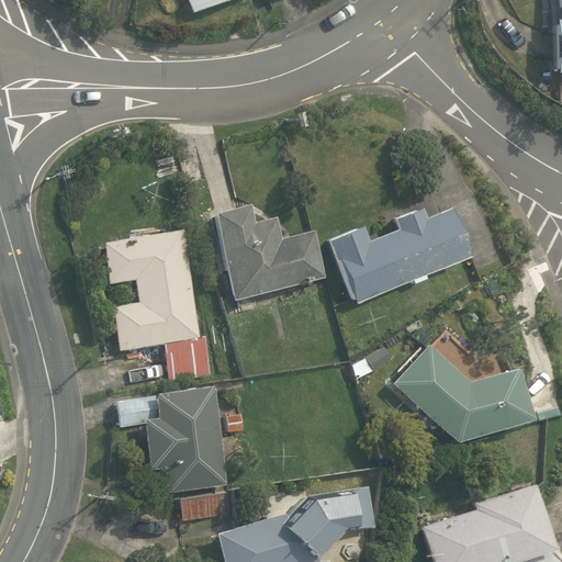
[(234,0),(186,0),(191,15),(234,0)]
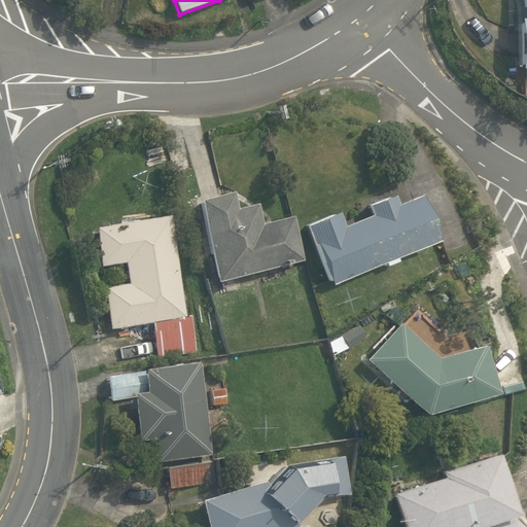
[(526,69),(526,0),(513,0),(513,20),(510,20),(510,70),(526,69)]
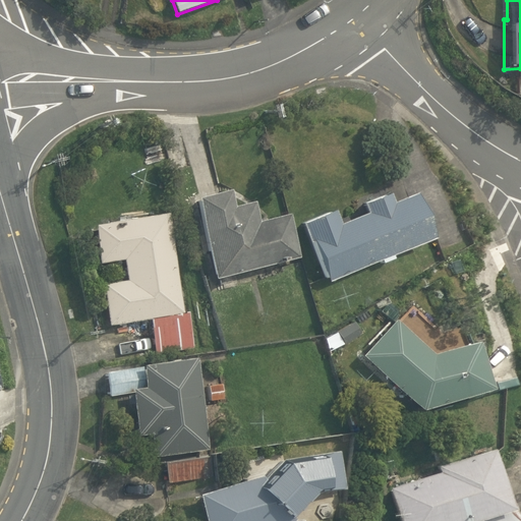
[(232,189),(197,198),(217,280),(302,257),(291,214),(264,221),(263,217),(259,217),(255,200),(235,207),(232,189)]
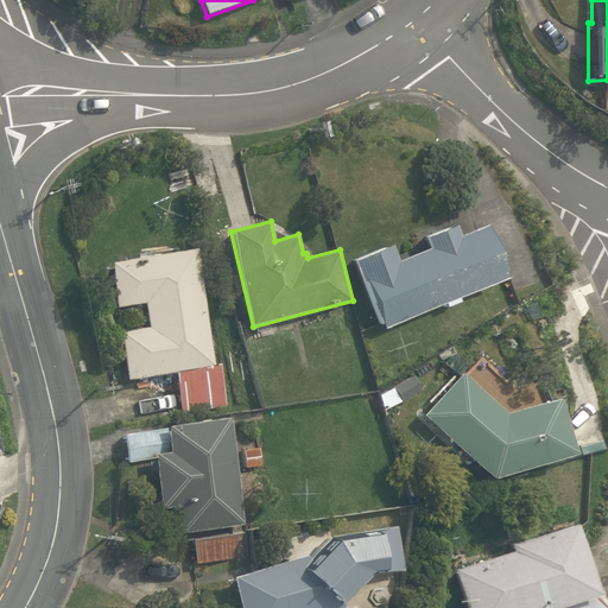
[(392,245),(354,261),(362,283),(365,283),(385,329),(445,304),(448,308),(460,302),(458,298),(507,279),(486,226),(458,236),(455,227),(425,238),(430,248),(398,261),(392,245)]
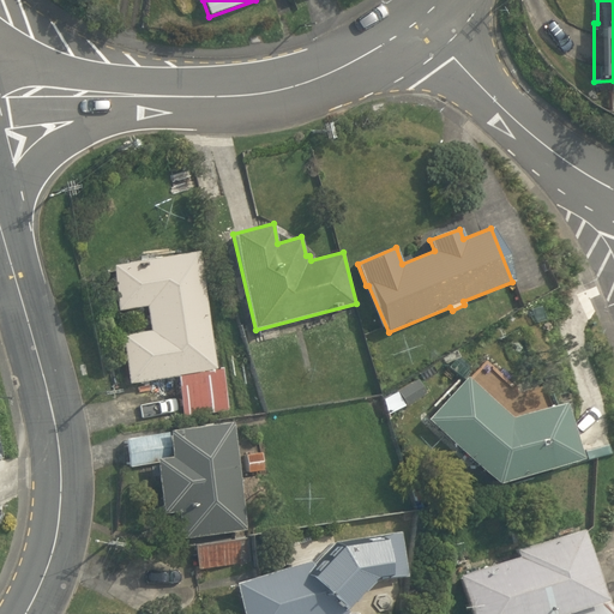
[(121,335),(128,384),(178,377),(182,419),(230,411),(224,368),(217,369),(200,251),(112,265),(119,311),(146,306),(151,331),(121,335)]
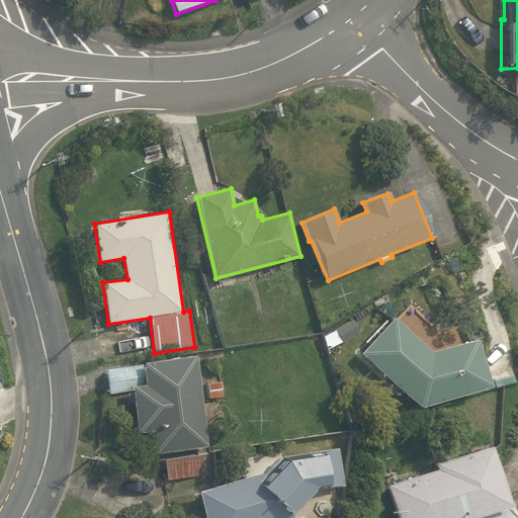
[(475,340),(433,352),(395,318),(360,354),(420,408),(489,386),(475,340)]
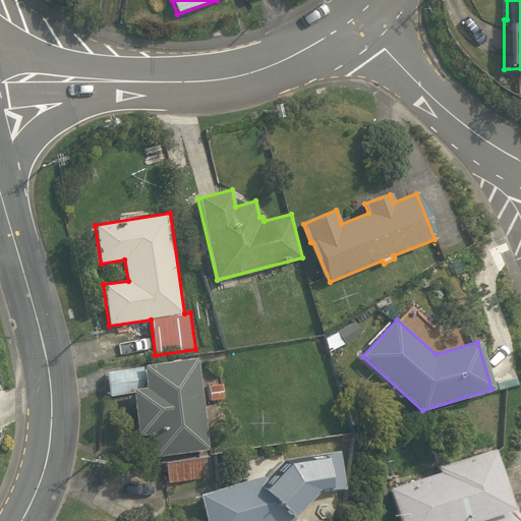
[(152,433),(155,457),(210,450),(197,358),(143,365),(143,367),(107,372),(111,397),(133,394),(139,436),(152,433)]
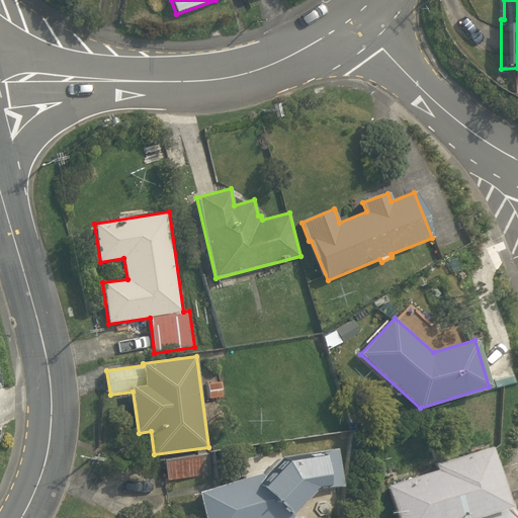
[(223,382),(207,383),(209,399),(224,398),(223,382)]
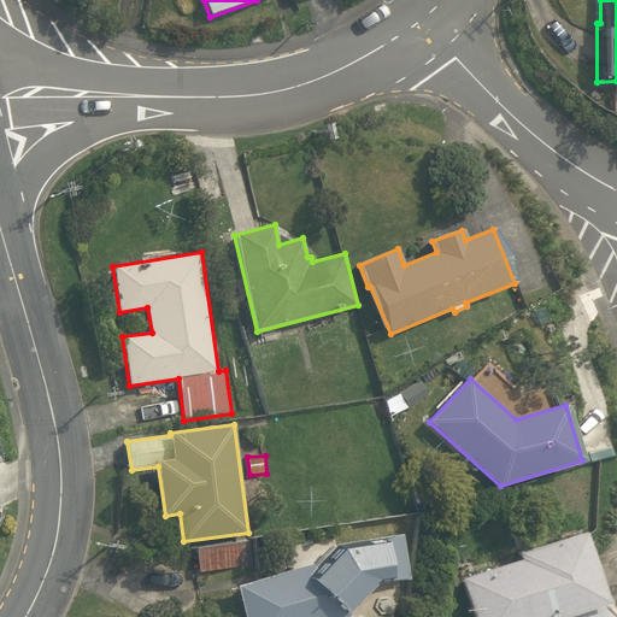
[(519,560),(462,579),(474,616),(616,616),(616,615),(595,553),(592,554),(583,532),(517,552),(519,560)]
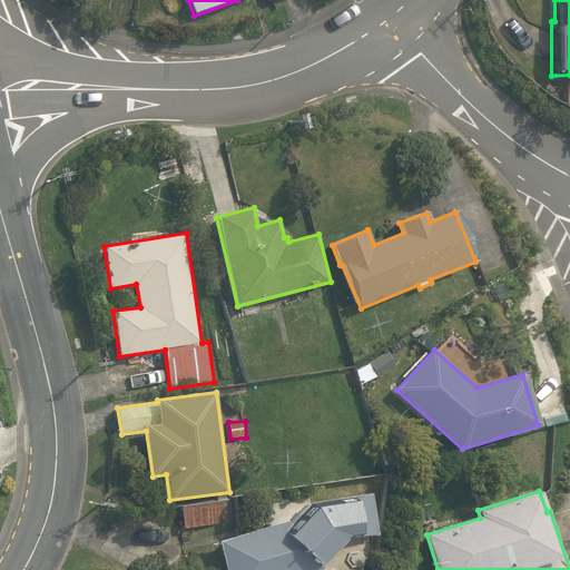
[(291,521),(219,541),(226,569),(318,569),(321,566),(345,540),(377,536),(372,494),(311,503),(292,523),(291,521)]
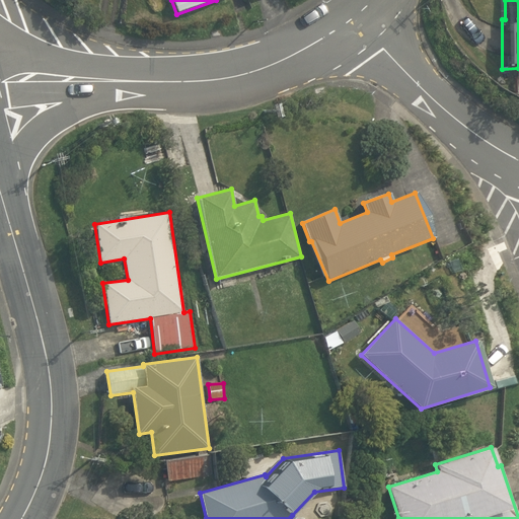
[(167,480),(214,475),(212,455),(165,460),(167,480)]
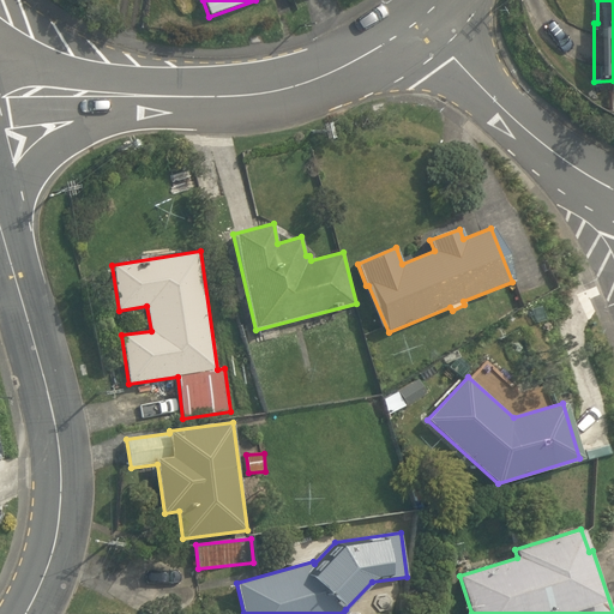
All buildings are outlined.
